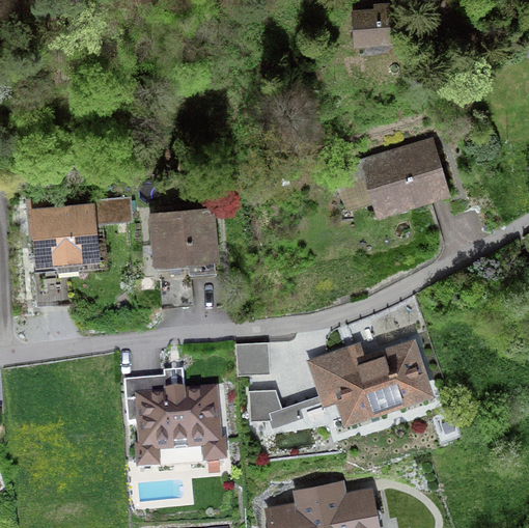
[(387,5),(352,9),(357,48),(392,43),(387,5)]
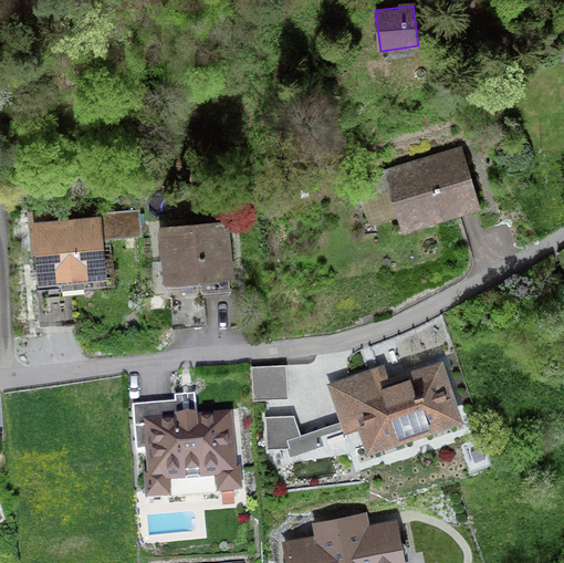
[(460,145),(384,168),(403,228),(479,206),(460,145)]
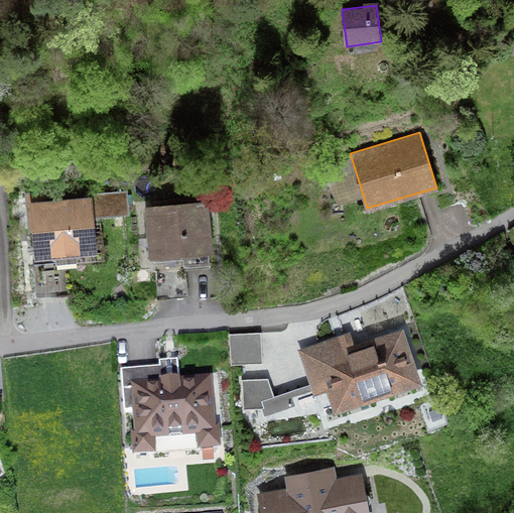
[(91,198),(29,204),(35,262),(96,256),(91,198)]
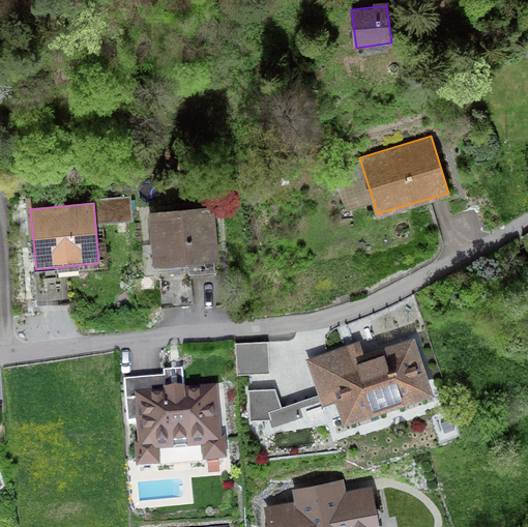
[(212,207),(149,213),(154,268),(218,262),(212,207)]
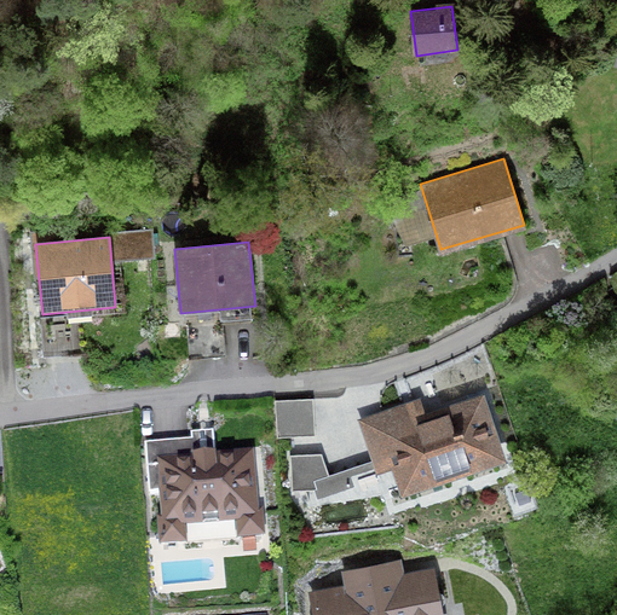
[(419,390),(356,411),(381,504),(508,465),(483,392),(425,413),(419,390)]
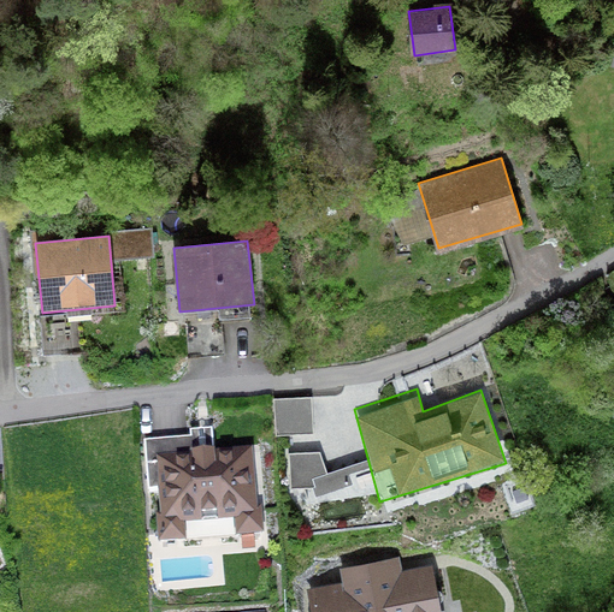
[(273,433),(313,433),(313,391),(273,391),(273,433)]
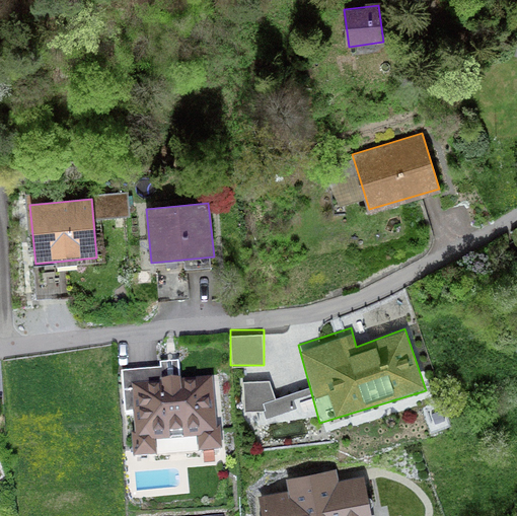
[(213,374),(125,382),(133,458),(155,456),(154,444),(198,440),(199,453),(220,451),(213,374)]
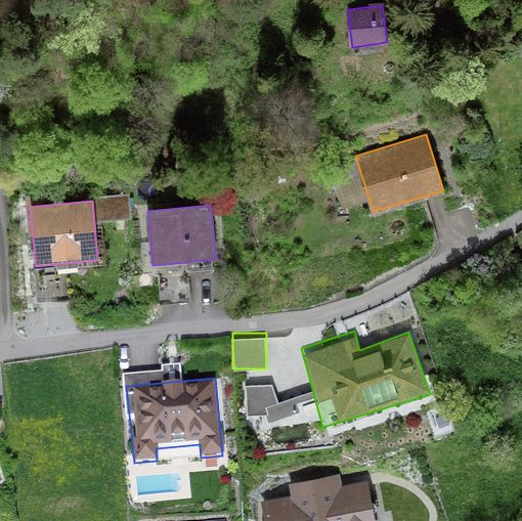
[(290,493),(262,500),(265,520),(375,520),(366,480),(341,485),(338,472),(287,482),(290,493)]
